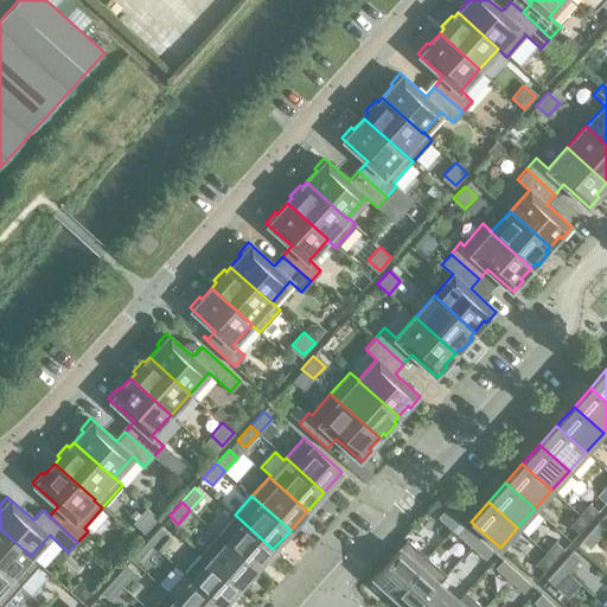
[(587,522),(598,511),(589,503),(579,515),(587,522)]
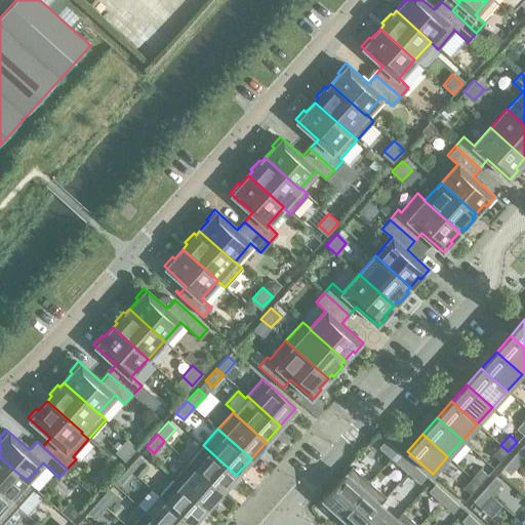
[(116,450),(126,459),(136,448),(126,439),(116,450)]
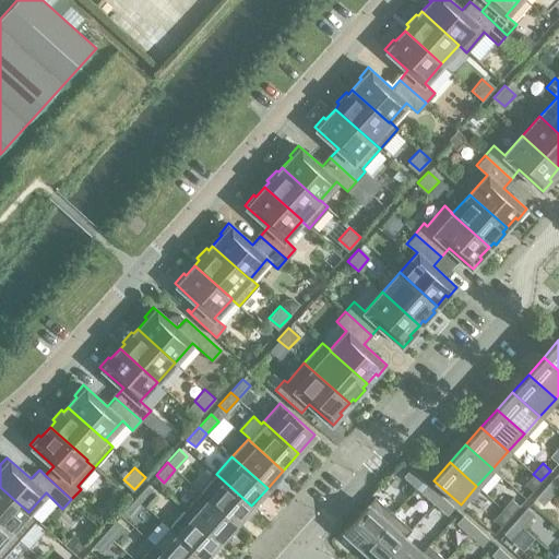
[(416,487),(423,479),(413,470),(405,477),(416,487)]
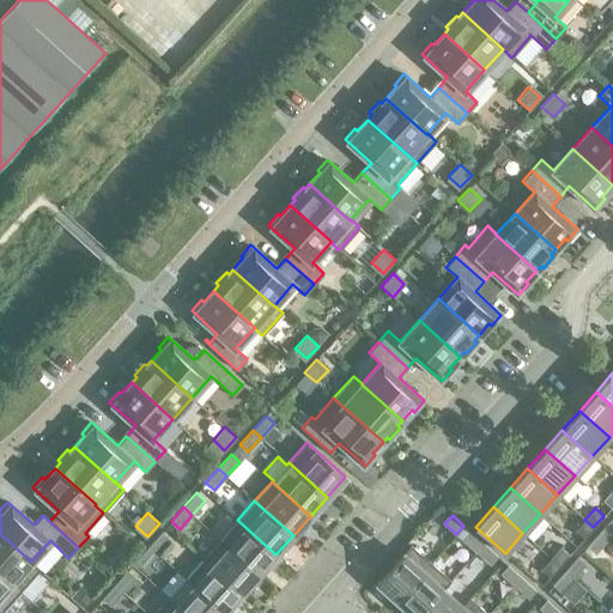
[(275,554),(237,520),(220,539),(259,574),(275,554)]
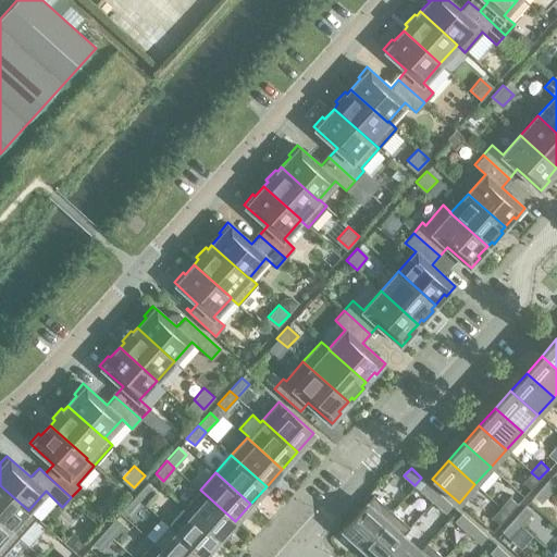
[(529,490),(539,479),(531,472),(522,483),(529,490)]
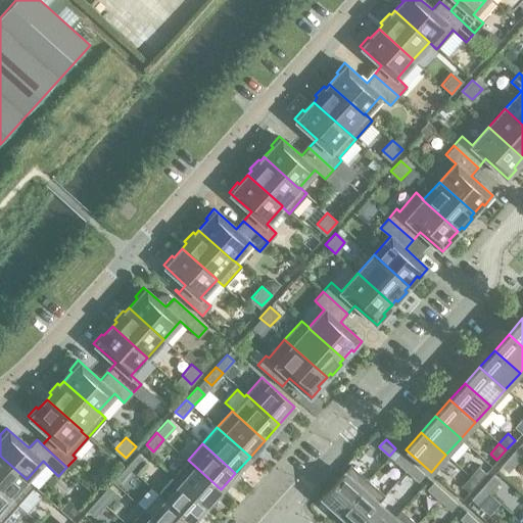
[(522,446),(520,444),(512,454),(518,460),(522,455),(522,446)]
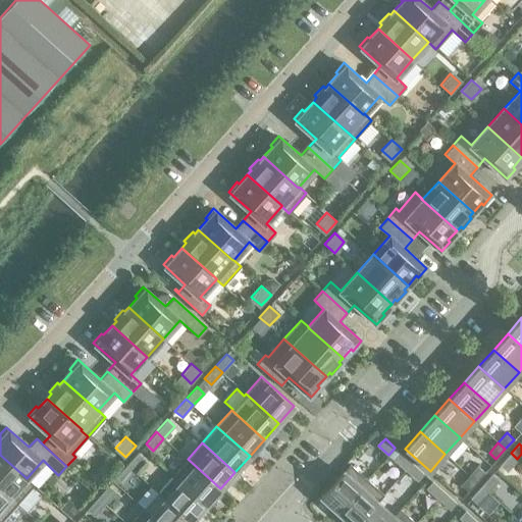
[(135,471),(145,459),(138,453),(126,464),(135,471)]
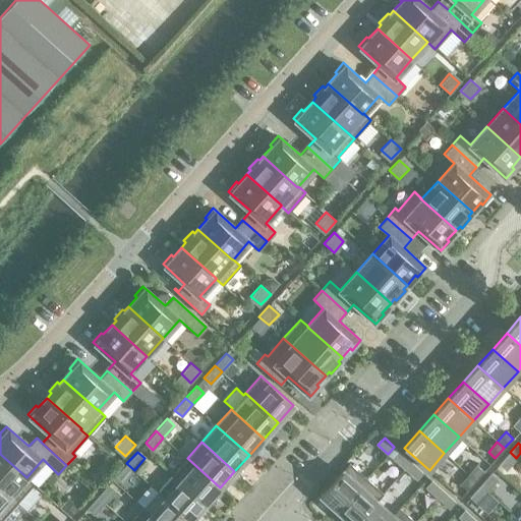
[(507,468),(516,458),(510,452),(501,462),(507,468)]
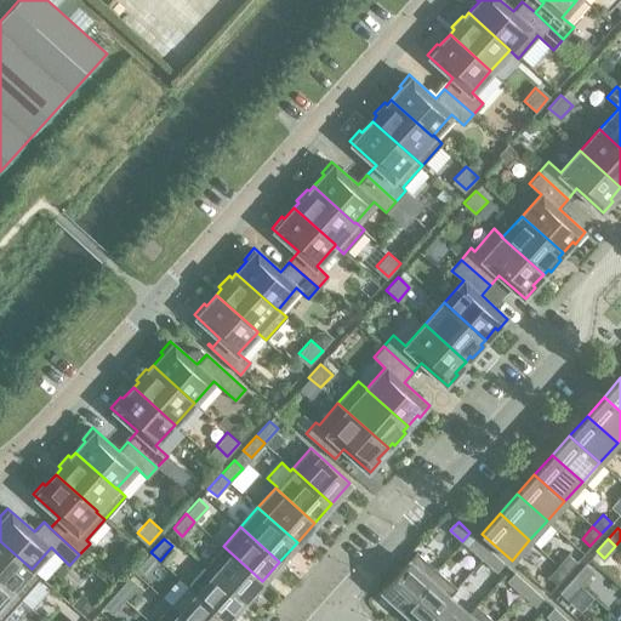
[(469,548),(482,558),(490,550),(478,540),(469,548)]
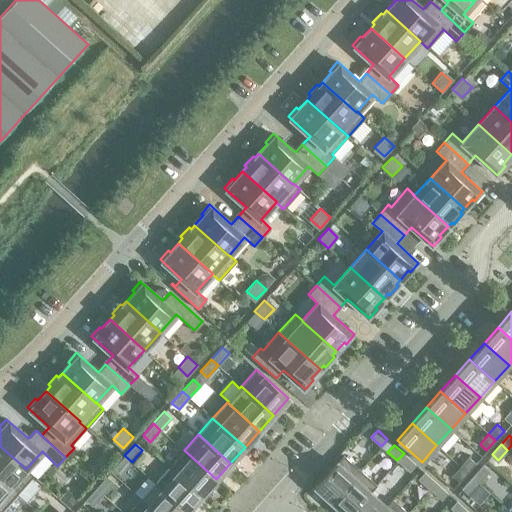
[(26,469),(0,446),(0,478),(17,494),(33,475),(26,469)]
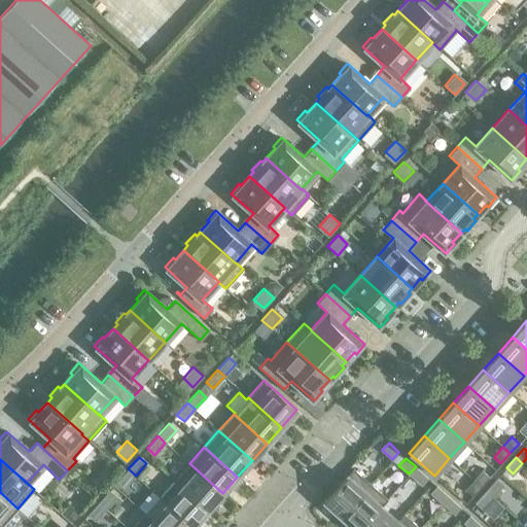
[(222,493),(189,463),(174,480),(207,510),(222,493)]
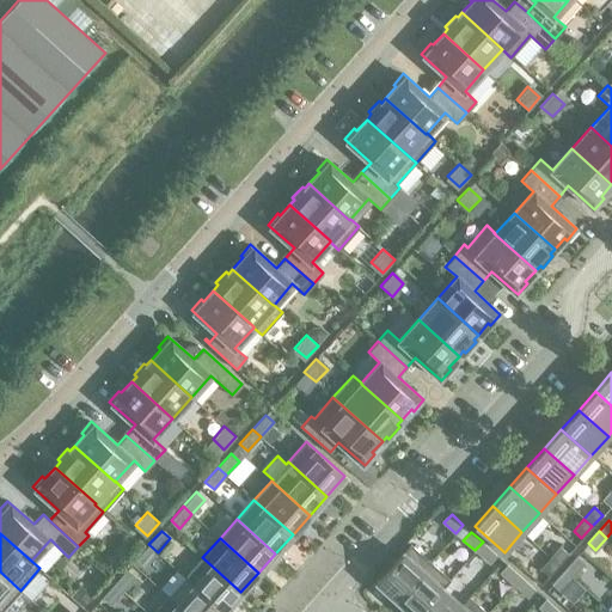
[(494,552),(483,542),(475,550),(487,561),(494,552)]
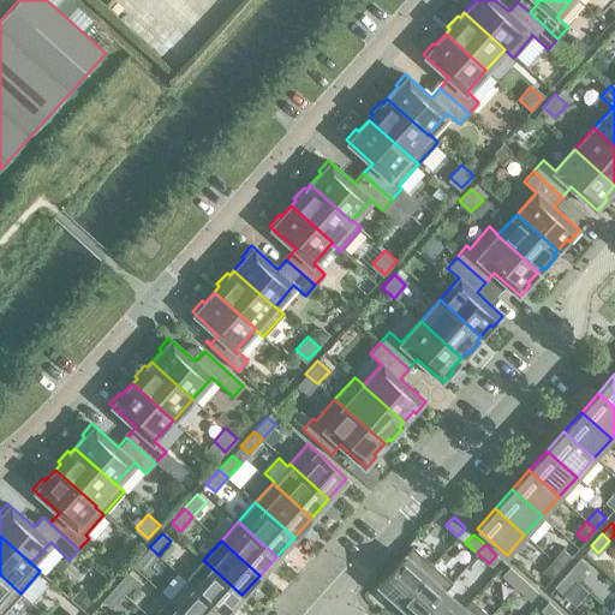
[(145,569),(159,555),(149,547),(137,561),(145,569)]
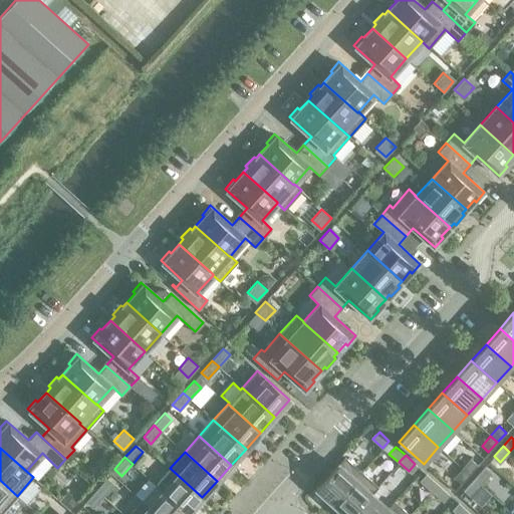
[(344,457),(315,489),(332,504),(361,472),(344,457)]
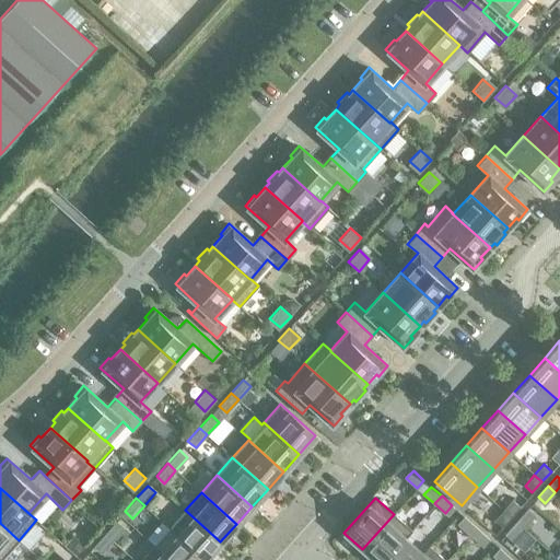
[(510,516),(520,506),(512,500),(502,510),(510,516)]
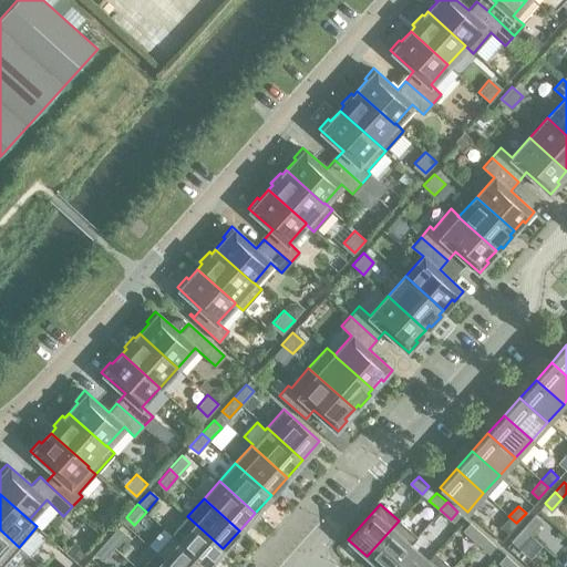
[(223,548),(187,516),(171,535),(178,543),(179,542),(207,566),(223,548)]
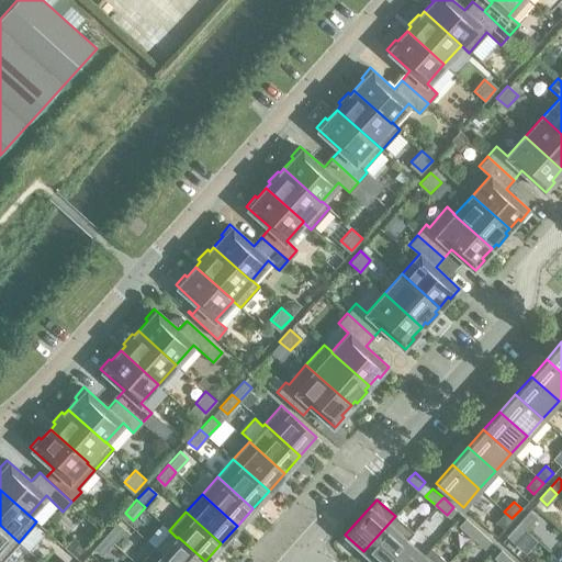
[(503,529),(512,518),(504,512),(495,523),(503,529)]
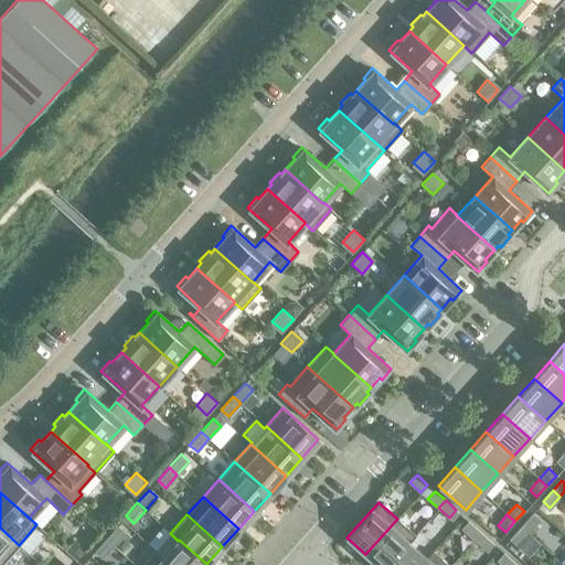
[(530,515),(521,525),(529,532),(537,522),(530,515)]
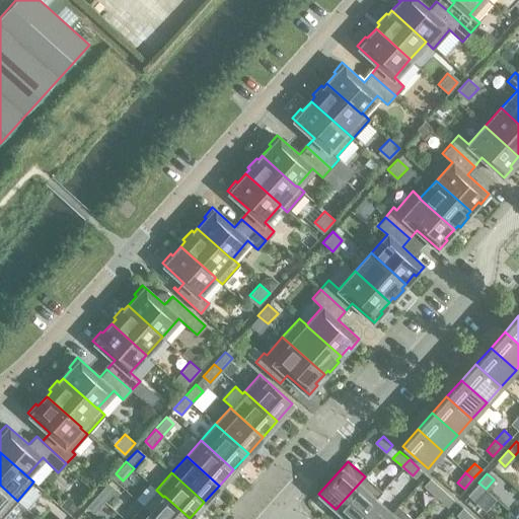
[(365,476),(336,509),(347,518),(356,518),(381,491),(365,476)]
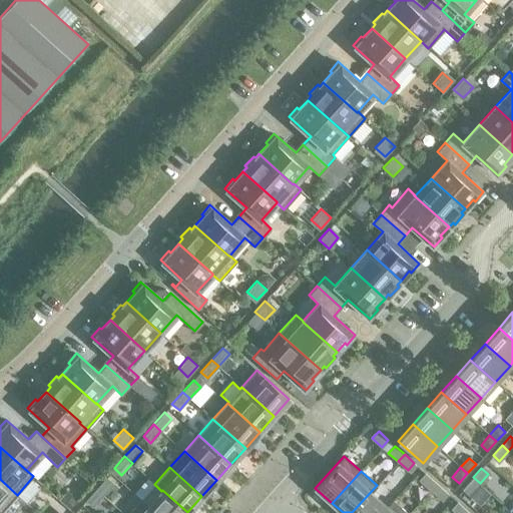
[(437,483),(425,473),(418,480),(430,491),(437,483)]
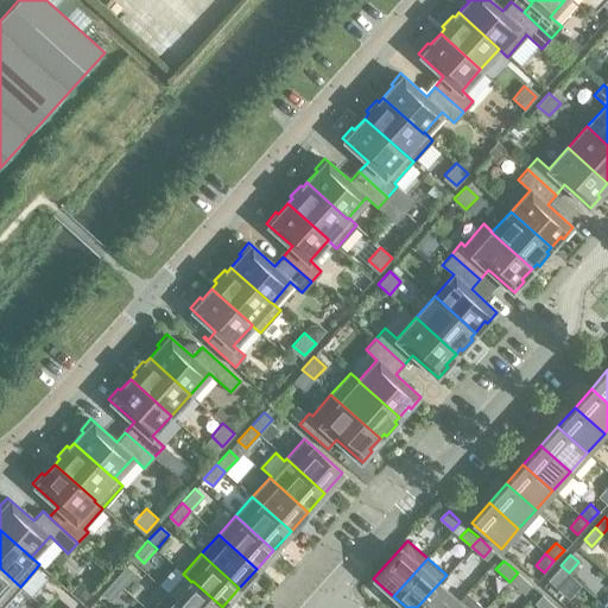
[(122,587),(135,572),(126,565),(114,580),(122,587)]
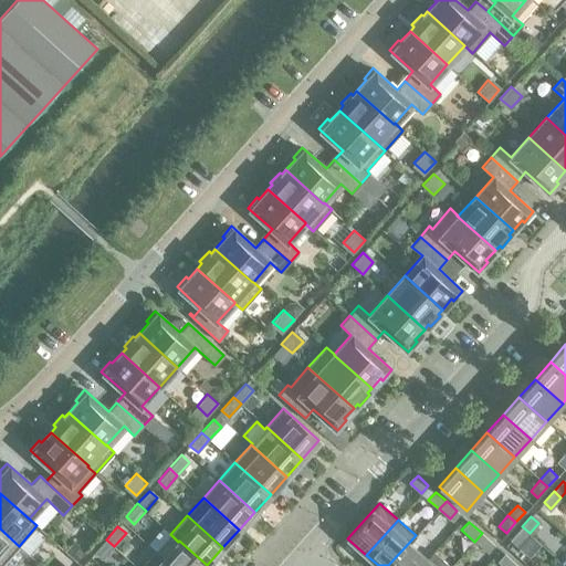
[(520,544),(530,533),(522,526),(512,537),(520,544)]
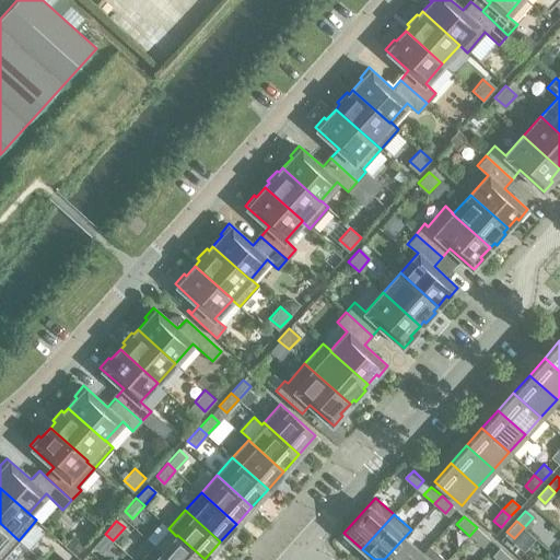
[(19,540),(0,523),(0,559),(1,559),(19,540)]
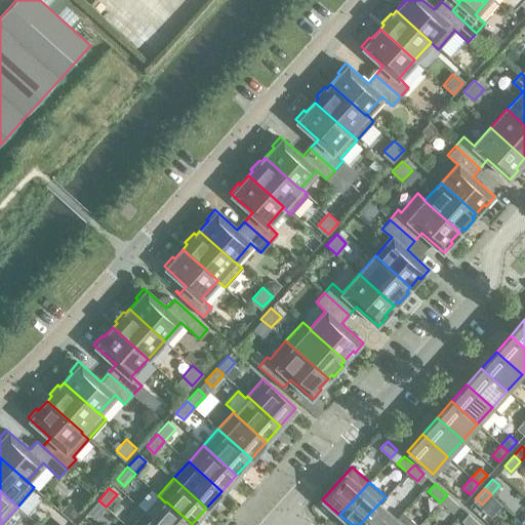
[(459,506),(447,494),(440,502),(452,513),(459,506)]
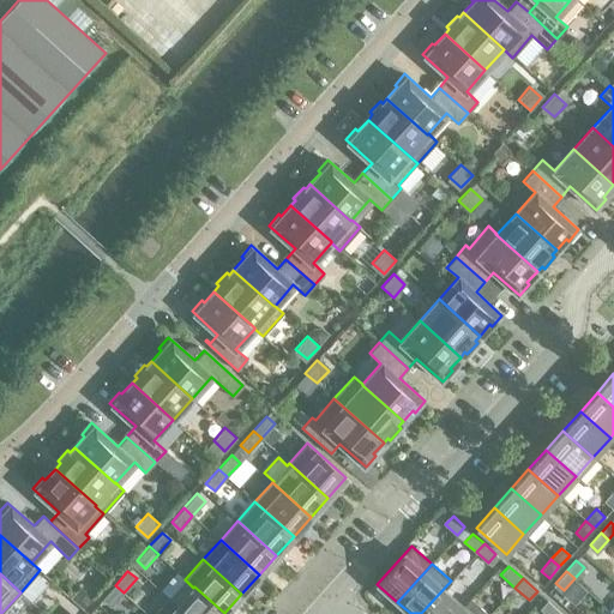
[(451,581),(421,613),(456,613),(463,607),(444,590),(451,582),(451,581)]
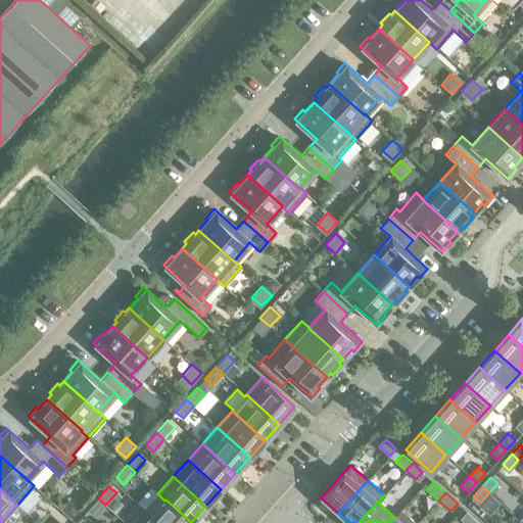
[(94,517),(105,505),(98,498),(87,511),(94,517)]
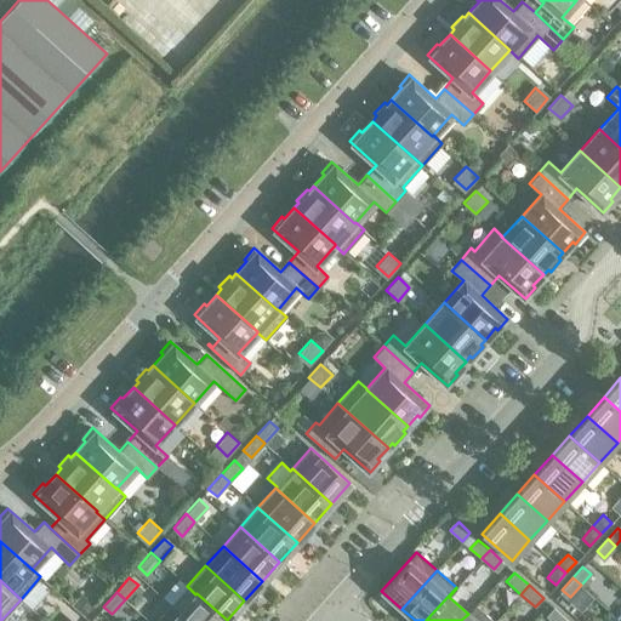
[(197,593),(195,594),(180,611),(178,613),(188,620),(226,620),(227,620),(197,593)]
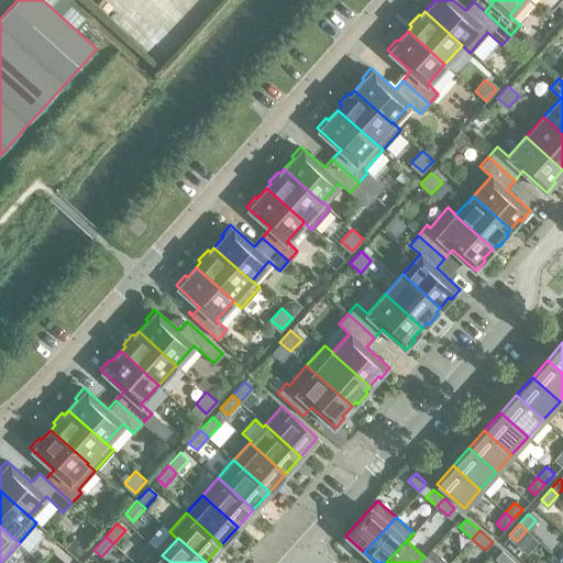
[(170,562),(162,555),(163,554),(155,548),(141,562),(170,562)]
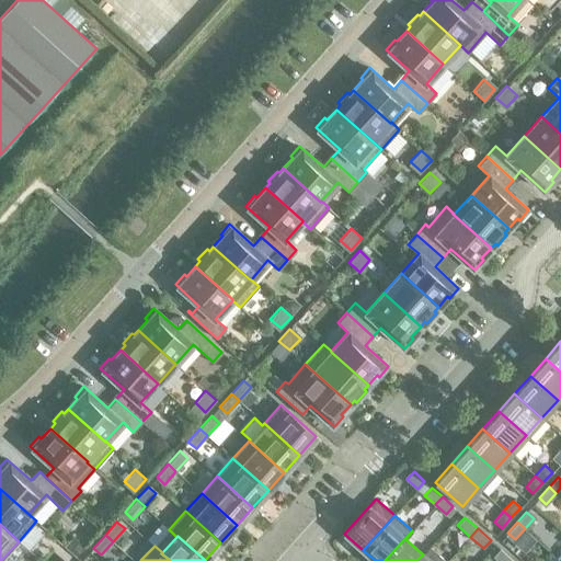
[(423,554),(416,560),(445,560),(430,547),(423,554)]
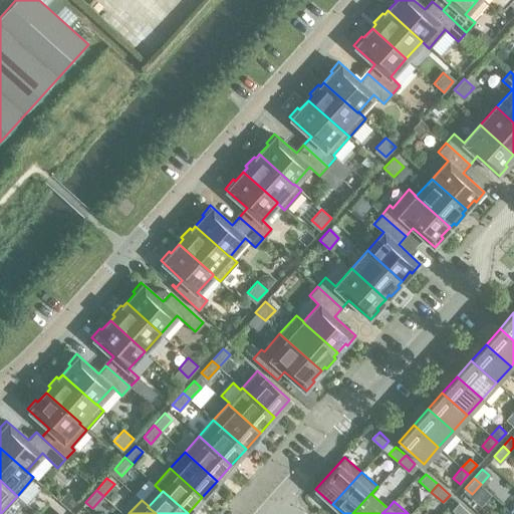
[(469,513),(470,513),(458,503),(451,510),(455,513),(469,513)]
